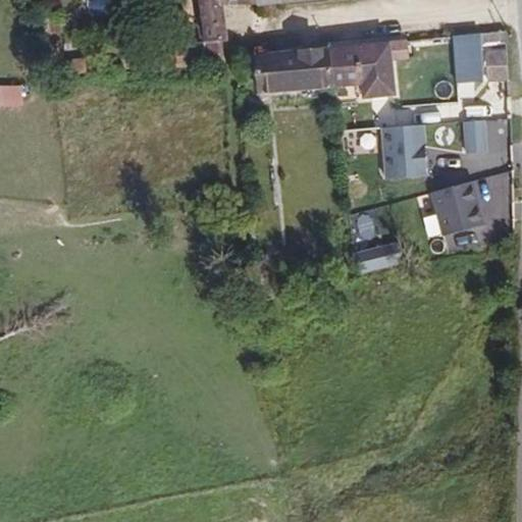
[(206,33),(211,33),(207,0),(191,0),(193,18),(195,34),(206,33)]
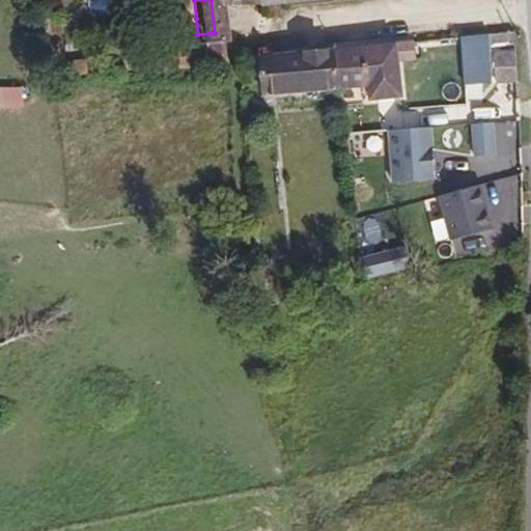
[(35,26),(50,25),(48,10),(34,12),(35,26)]
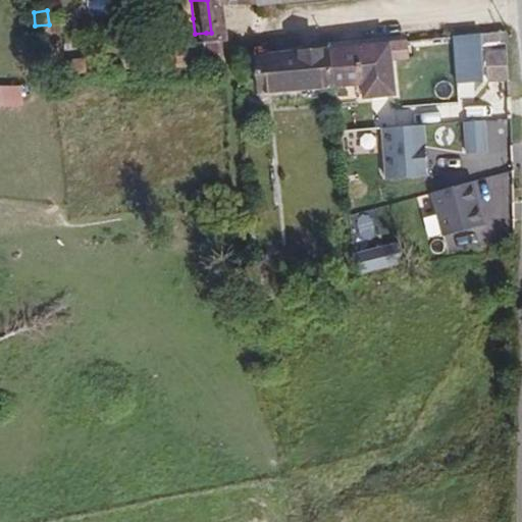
[(52,55),(49,24),(35,25),(41,67),(53,67),(52,55)]
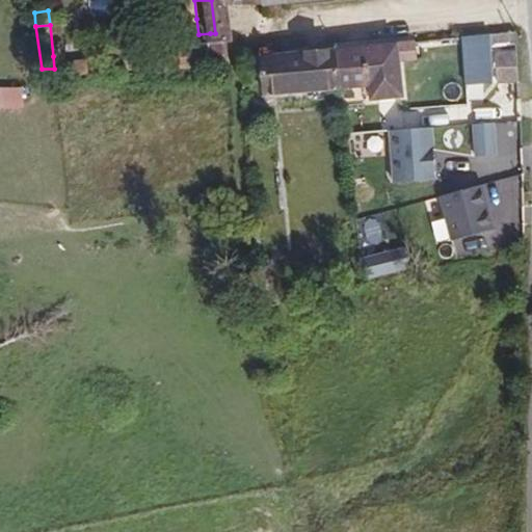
[(108,54),(110,69),(211,55),(210,33),(198,34),(192,34),(155,40),(153,27),(127,29),(129,51),(108,54)]
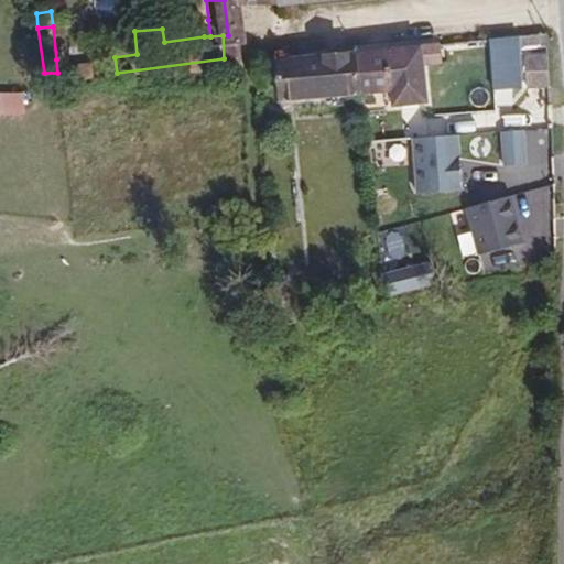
[(494,60),(513,58),(512,36),(491,38),(494,60)]
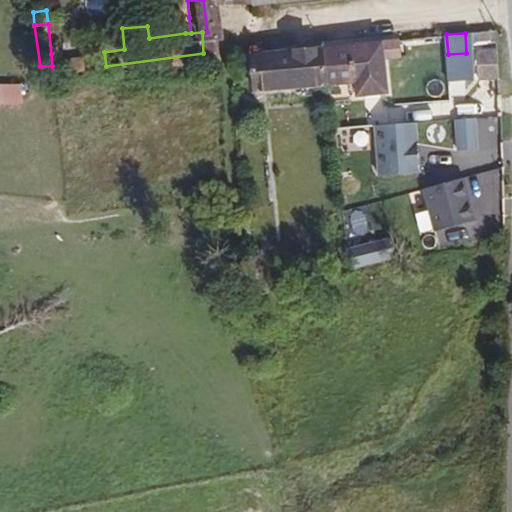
[(380,46),(381,57),(398,56),(397,44),(380,46)]
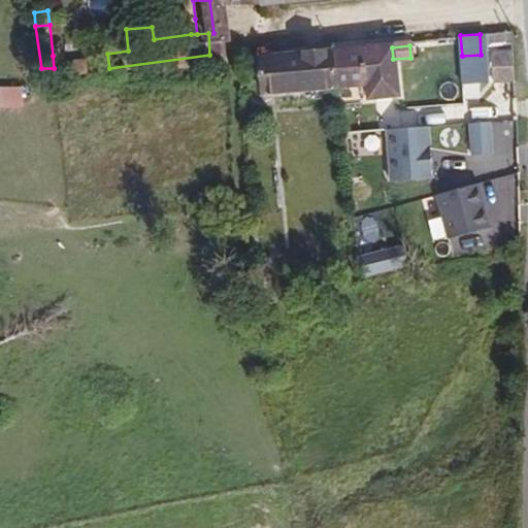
[(358,52),(362,83),(365,99),(396,96),(393,59),(392,47),(358,52)]
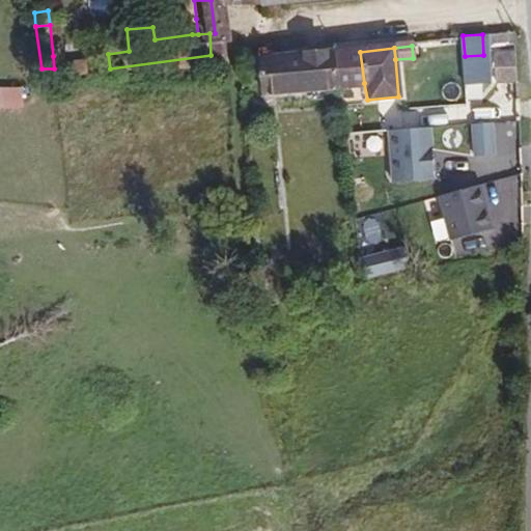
[(493,78),(516,78),(515,50),(493,51),(493,78)]
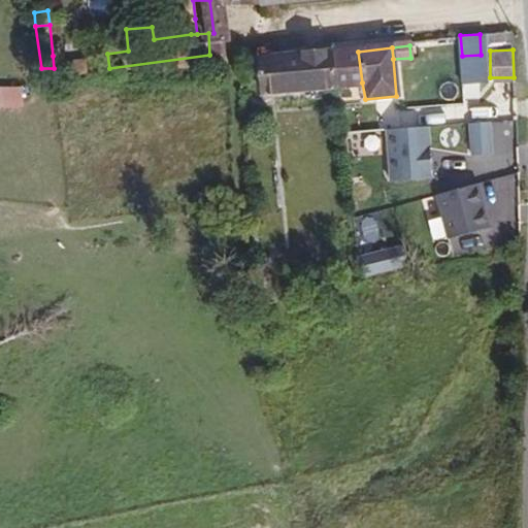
[(330,53),(333,86),(362,83),(358,52),(330,53)]
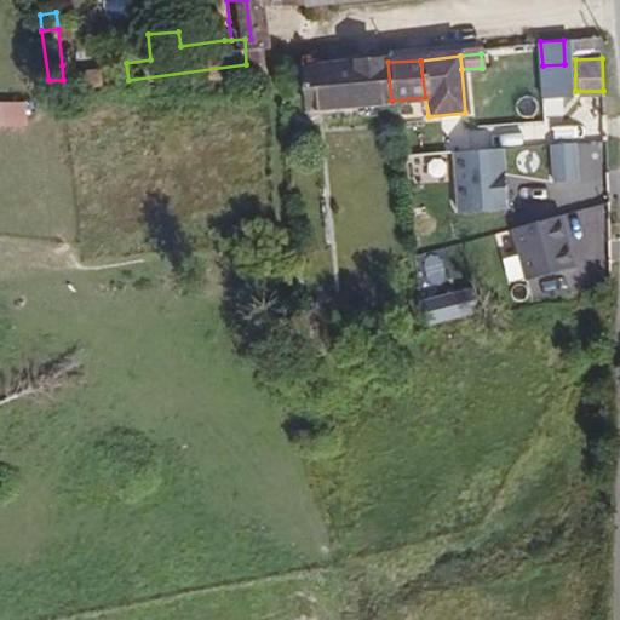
[(388,62),(297,72),(300,110),(391,101),(388,62)]
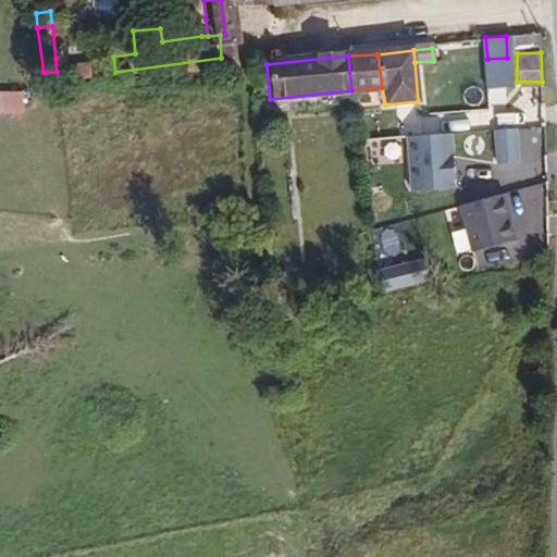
[(77,57),(56,59),(57,72),(77,70),(77,57)]
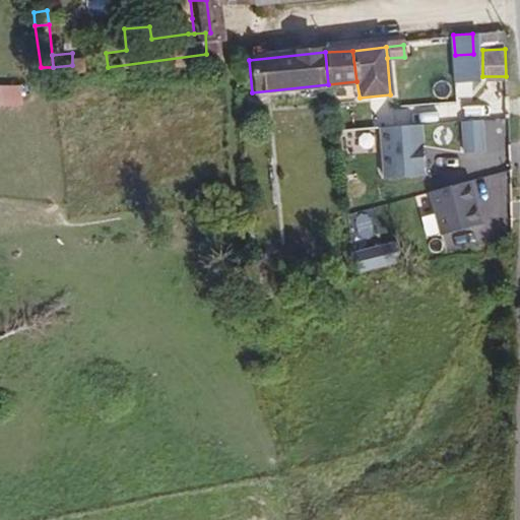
[(25,81),(0,83),(0,104),(27,102),(25,81)]
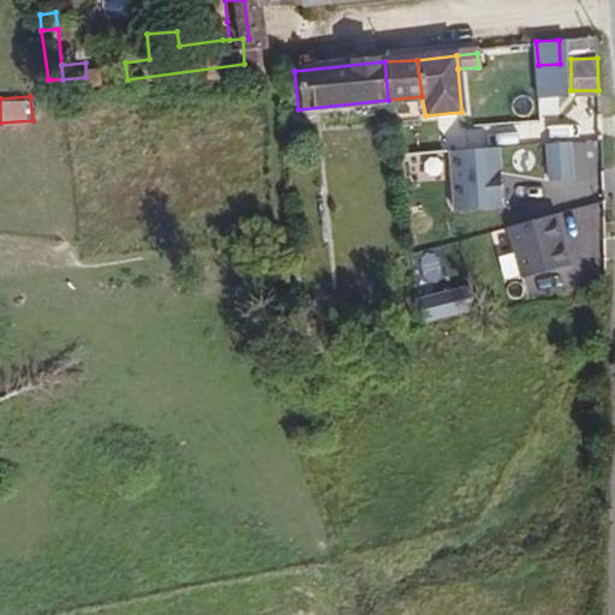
[(574,143),(548,144),(550,181),(575,180),(574,143)]
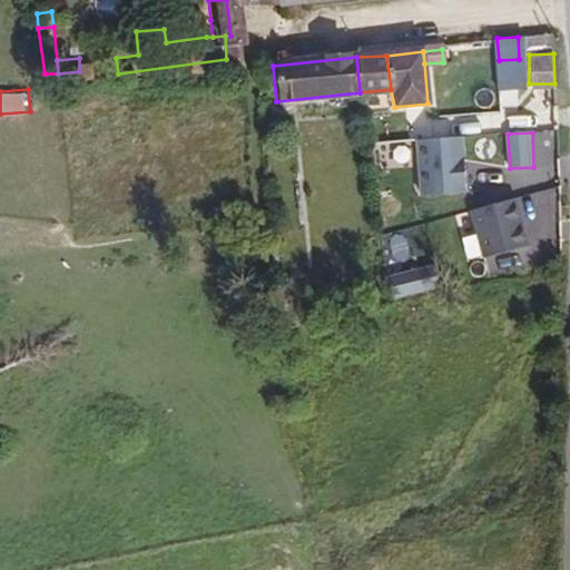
[(468,193),(464,137),(415,140),(418,195),(468,193)]
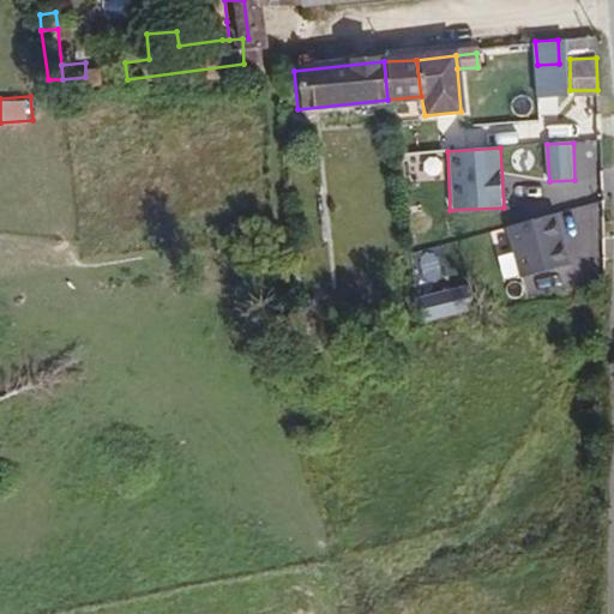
[(573,244),(603,235),(595,203),(564,211),(573,244)]
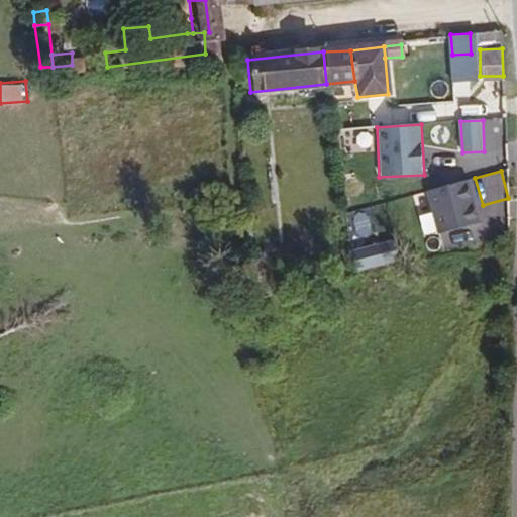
[(464,182),(428,191),(438,232),(476,223),(464,182)]
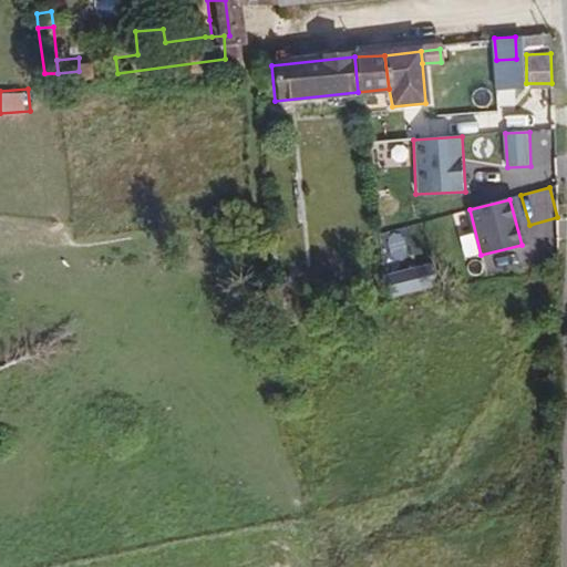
[(393,297),(434,286),(428,261),(387,272),(393,297)]
